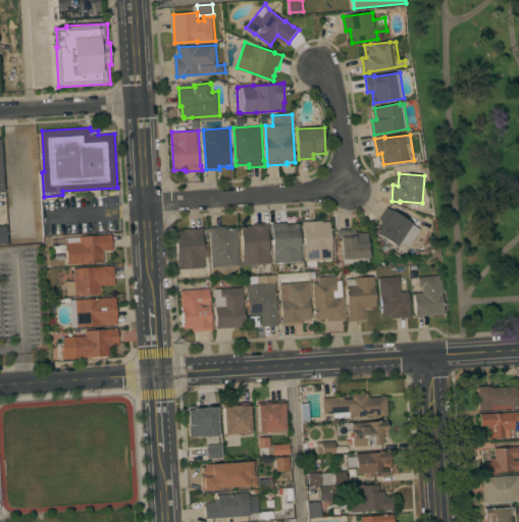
[(422,228),(411,246),(402,241),(399,246),(377,231),(384,221),(381,219),(388,207),(422,228)]
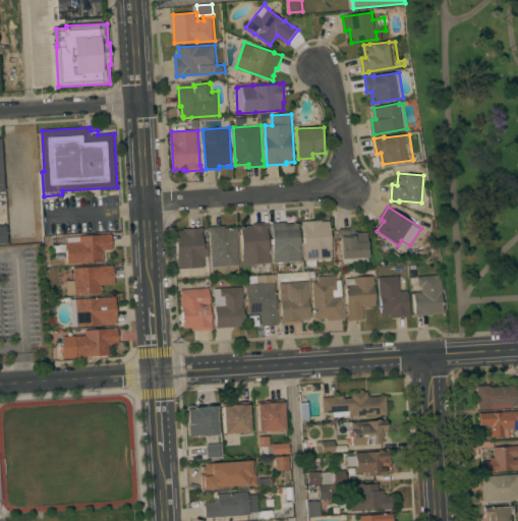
[(332,235),(334,235),(334,239),(333,239),(333,242),(334,241),(334,246),(333,246),(333,248),(334,248),(334,258),(333,258),(333,261),(327,261),(327,259),(325,259),(325,261),(320,261),(320,259),(318,259),(319,267),(308,267),(308,261),(306,261),(304,225),(303,221),(323,220),(323,221),(332,221),(332,235)]
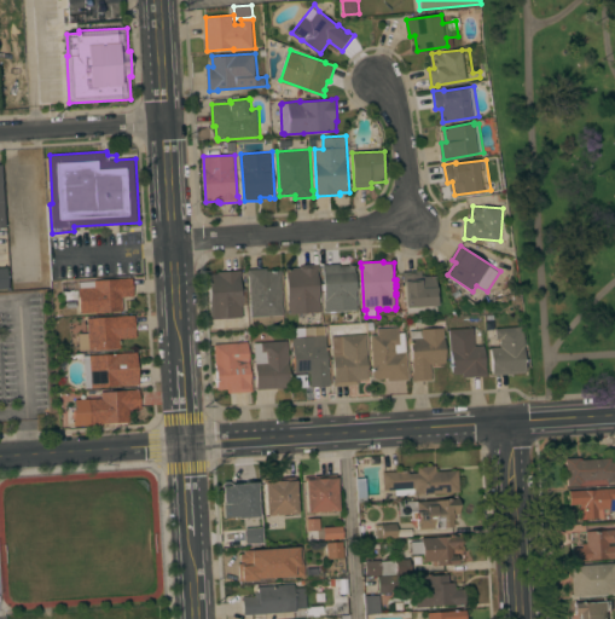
[(358,298),(359,298),(359,310),(328,311),(326,300),(328,300),(326,293),(325,265),(341,264),(341,266),(350,265),(350,264),(357,262),(358,298)]
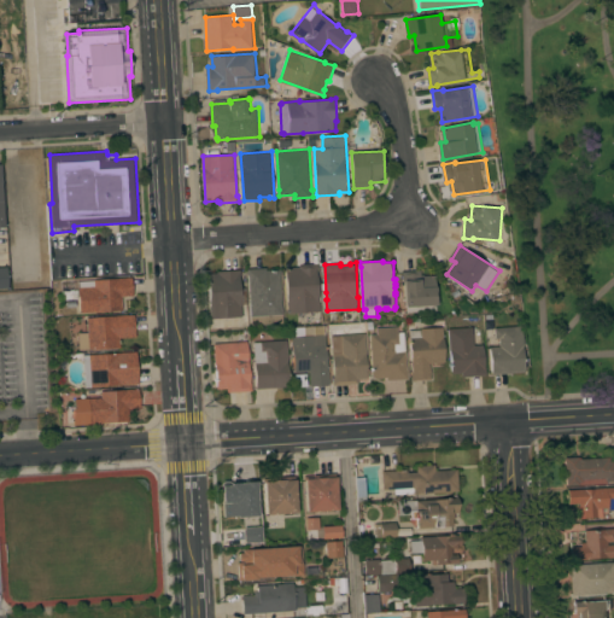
[(290,313),(287,268),(302,267),(302,266),(304,264),(317,263),(317,264),(320,264),(320,269),(322,312),(290,313)]
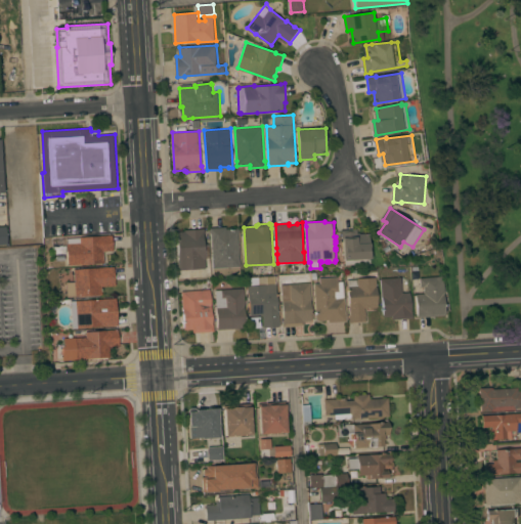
[(9,244),(0,244),(0,226),(8,226),(9,244)]
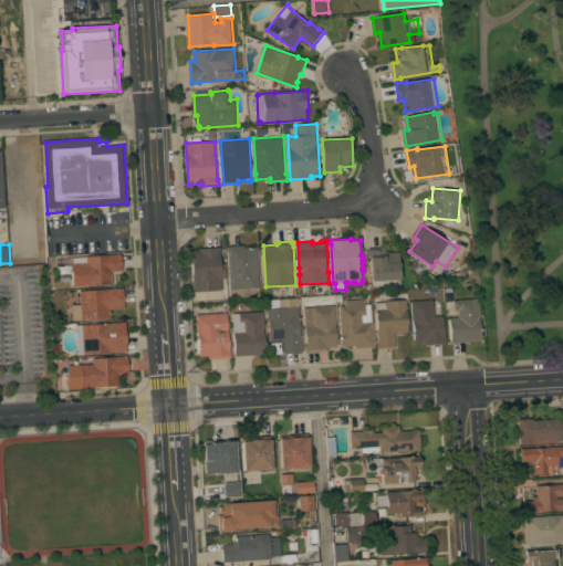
[(229,252),(228,245),(246,244),(246,248),(259,247),(259,252),(261,295),(232,297),(229,252)]
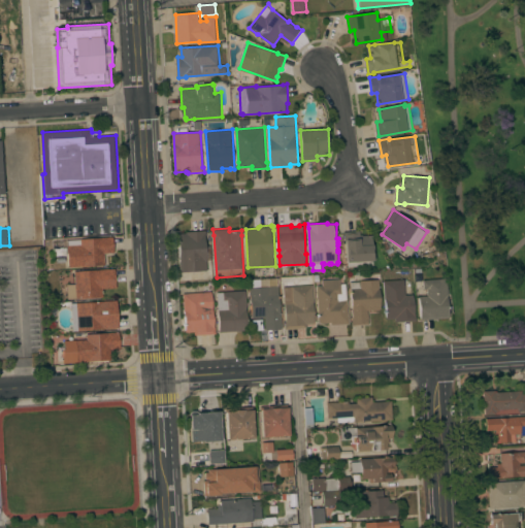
[(215,270),(206,270),(206,271),(200,272),(200,270),(196,271),(196,272),(191,272),(191,271),(190,271),(190,272),(184,273),(184,272),(182,272),(179,233),(188,233),(188,231),(207,230),(207,235),(206,235),(206,242),(208,242),(208,244),(206,244),(206,245),(212,245),(215,270)]
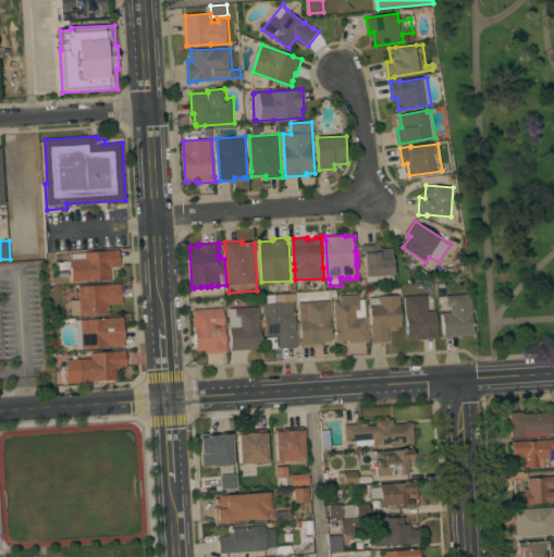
[(369,282),(369,276),(368,276),(365,245),(382,244),(382,248),(395,248),(396,274),(396,280),(369,282)]
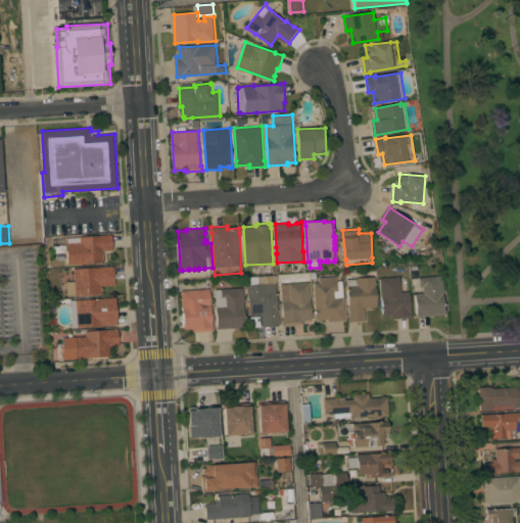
[(65,238),(69,237),(69,238),(82,237),(82,236),(114,234),(114,250),(105,250),(105,263),(69,265),(68,245),(67,245),(67,253),(55,253),(55,251),(54,251),(53,238),(54,238),(54,236),(65,235),(65,238)]
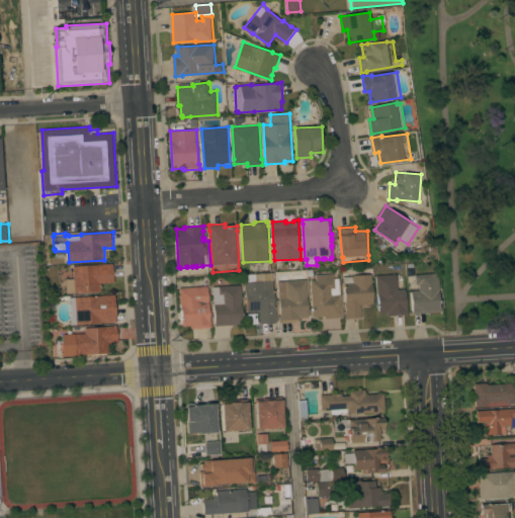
[(382,250),(380,245),(387,242),(389,247),(382,250)]
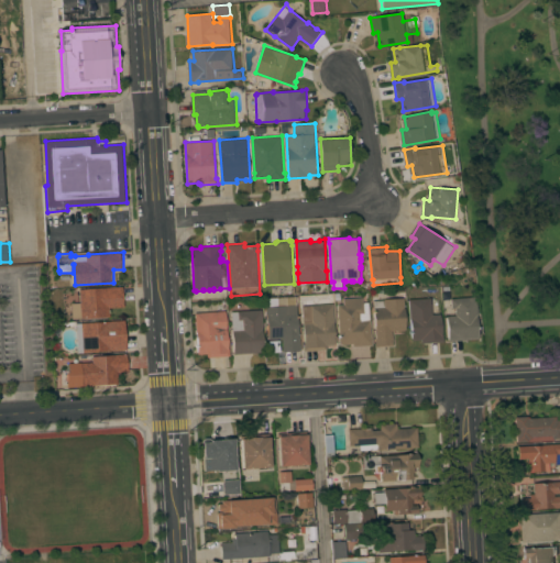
[(124,286),(125,307),(111,308),(112,317),(75,319),(74,302),(81,302),(81,289),(124,286)]
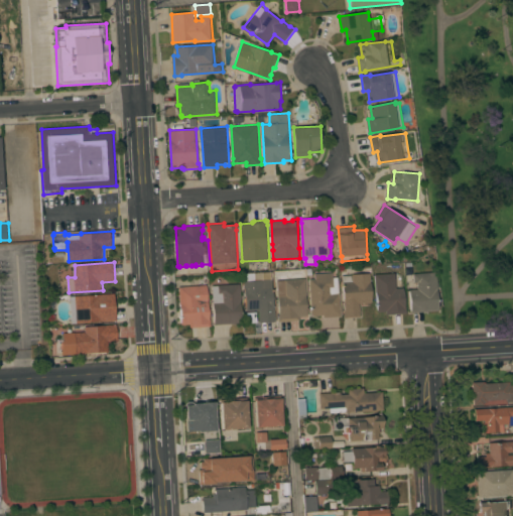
[(310,279),(316,279),(315,273),(334,272),(334,277),(340,277),(342,310),(343,310),(343,316),(325,317),(325,314),(312,315),(310,279)]
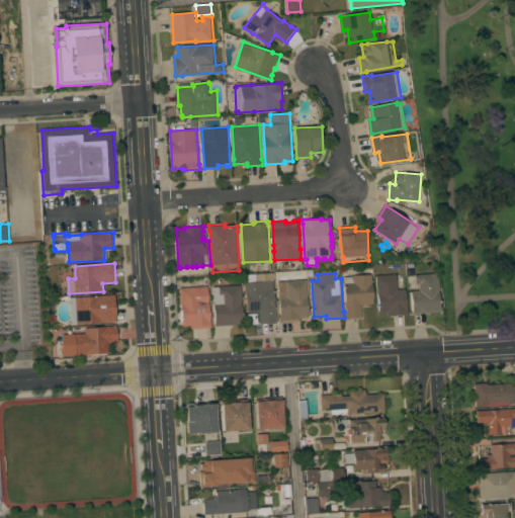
[(377,275),(399,273),(400,289),(407,288),(408,308),(409,308),(410,315),(390,316),(390,313),(380,313),(377,275)]
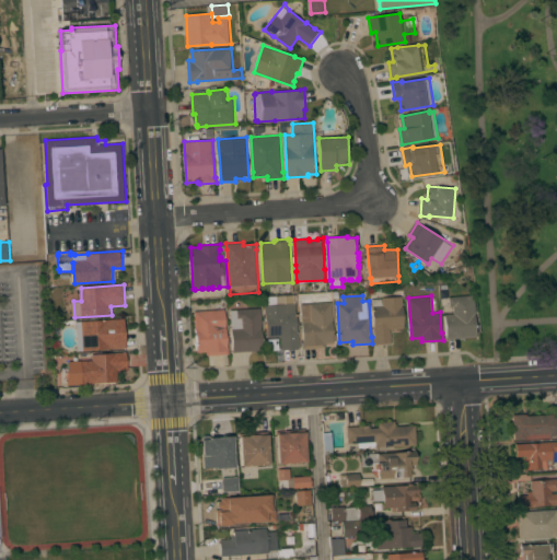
[(448,339),(447,314),(448,314),(447,306),(451,305),(450,296),(476,295),(478,337),(448,339)]
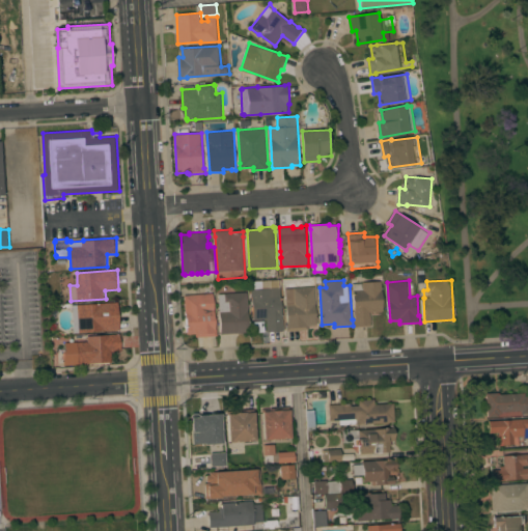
[(354,284),(364,283),(364,282),(383,281),(385,311),(371,312),(372,326),(356,327),(356,322),(354,284)]
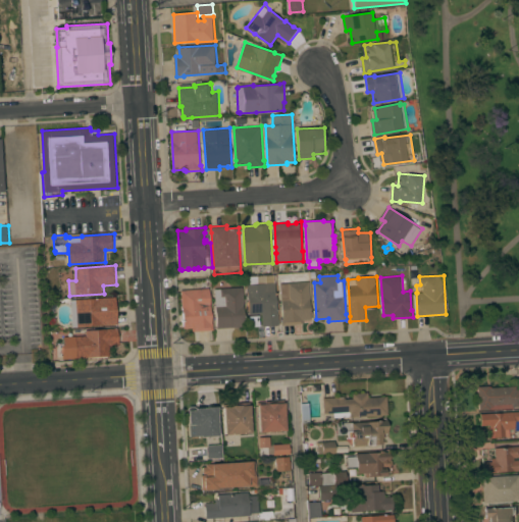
[(312,300),(311,300),(313,320),(304,320),(305,324),(283,325),(282,319),(283,319),(281,283),(290,283),(290,282),(311,281),(312,300)]
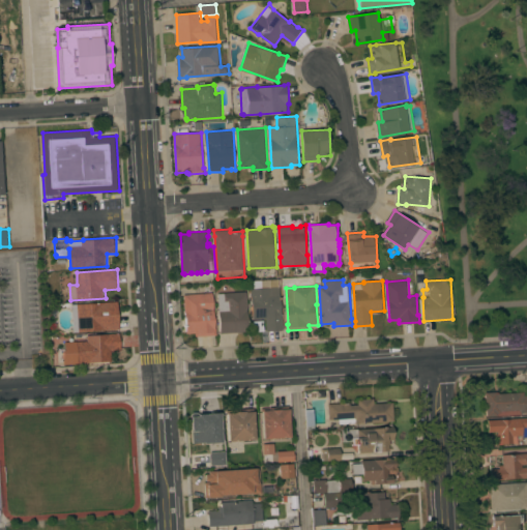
[(284,330),(268,331),(267,318),(254,319),(252,289),(281,287),(284,330)]
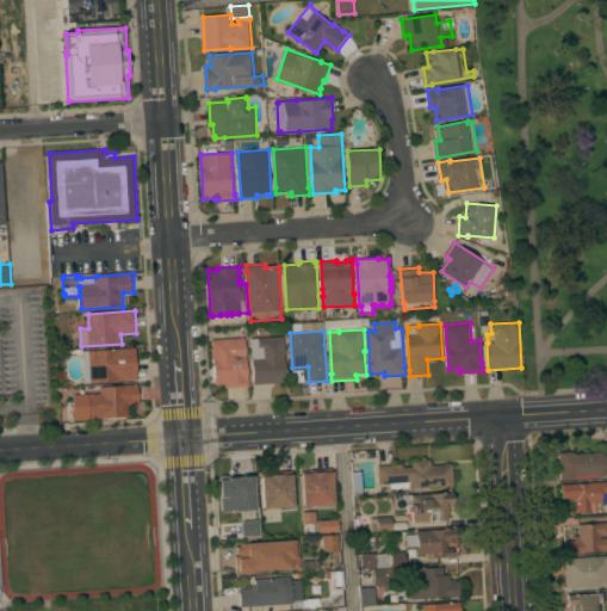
[(252,339),(285,337),(289,382),(255,384),(252,339)]
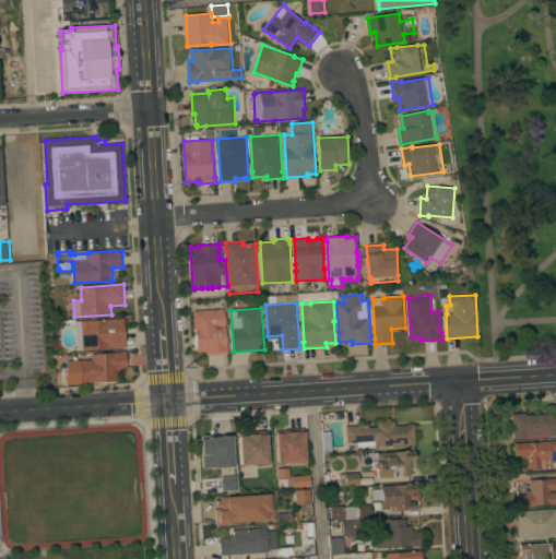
[(226,309),(228,346),(229,346),(229,354),(208,355),(208,352),(198,352),(197,329),(196,329),(194,310),(226,309)]
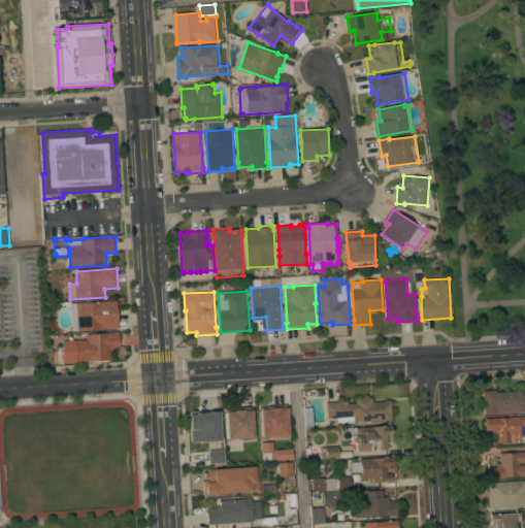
[(119,300),(121,328),(79,331),(79,330),(75,330),(73,305),(68,306),(68,303),(74,302),(75,305),(78,305),(78,303),(119,300)]
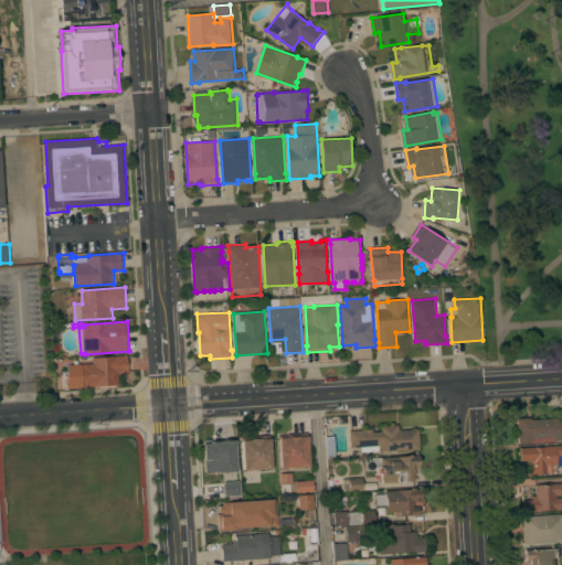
[(129,354),(130,372),(119,373),(120,385),(84,387),(84,390),(75,391),(75,387),(73,366),(81,365),(80,359),(94,358),(129,354)]
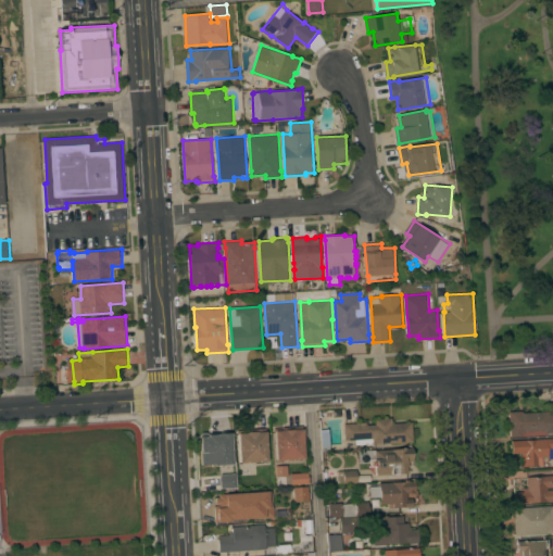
[(511,412),(523,411),(523,412),(525,412),(525,413),(552,411),(552,432),(549,432),(549,434),(512,437),(511,412)]
